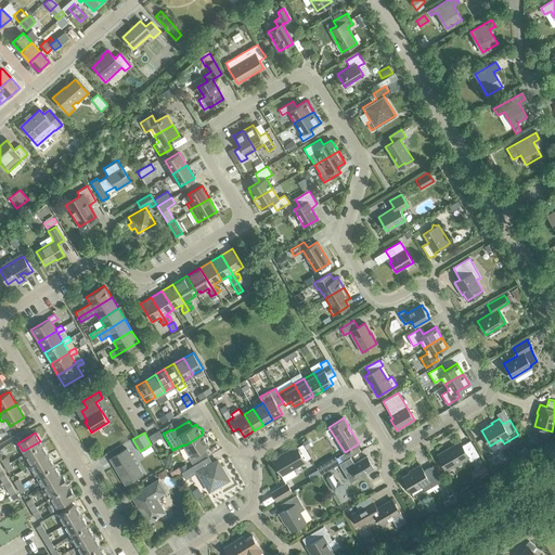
[(202,435),(184,446),(191,455),(188,457),(192,464),(208,454),(205,448),(208,446),(207,442),(208,439),(206,436),(203,436),(202,435)]
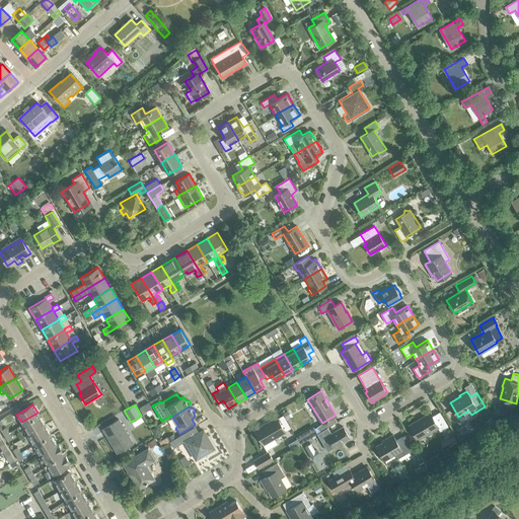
[(440,431),(448,426),(439,412),(432,417),(430,413),(409,425),(418,439),(438,427),(440,431)]
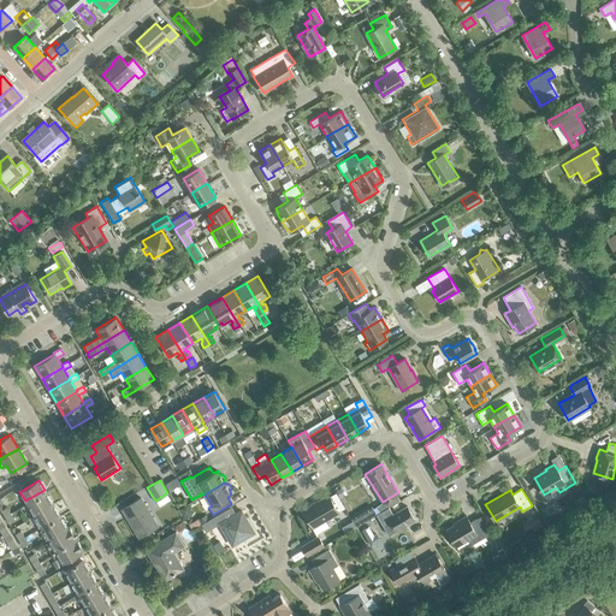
[(30,510),(49,498),(45,490),(25,501),(30,510)]
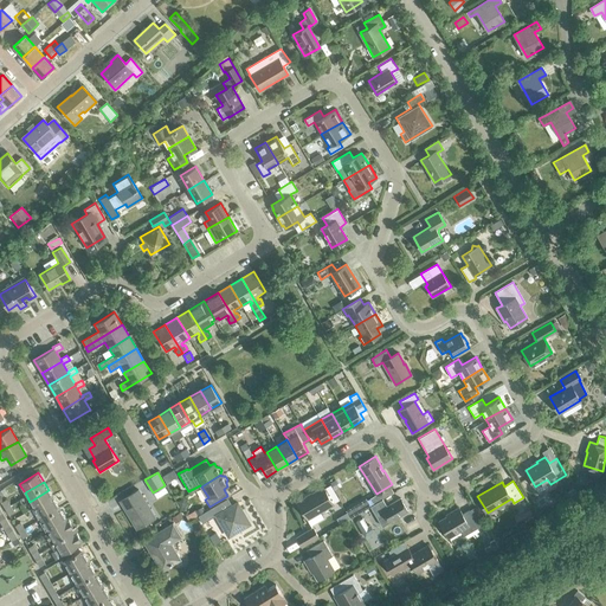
[(297,502),(307,519),(333,503),(323,487),(297,502)]
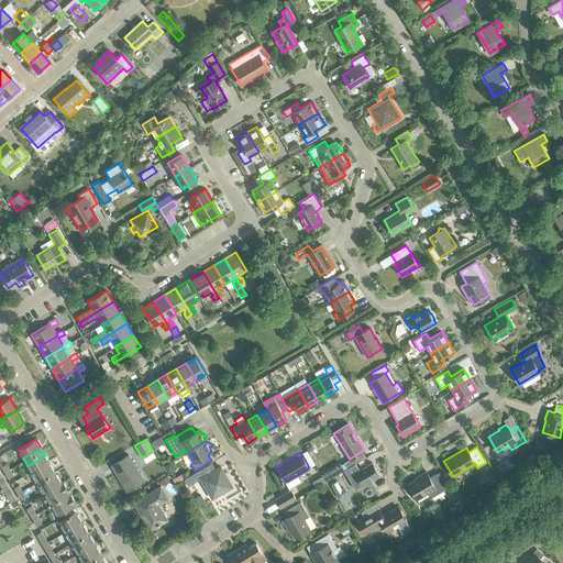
[(127,492),(144,481),(128,454),(110,465),(114,472),(116,472),(127,492)]
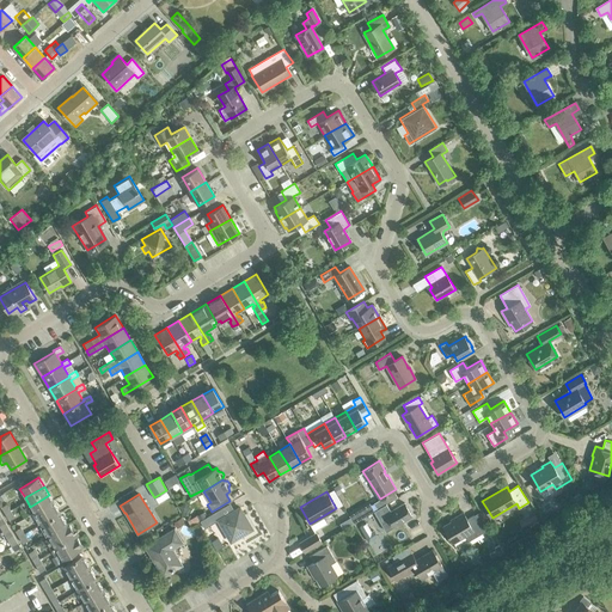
[(36,515),(54,503),(49,495),(30,507),(36,515)]
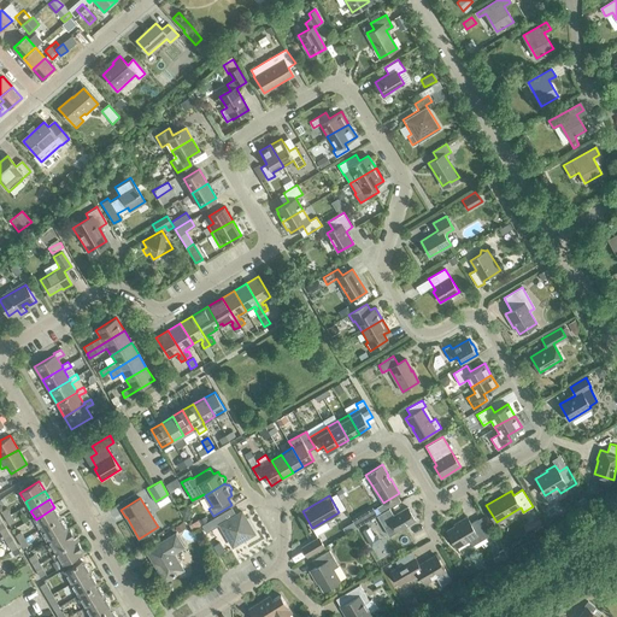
[(41,528),(60,517),(54,507),(36,519),(41,528)]
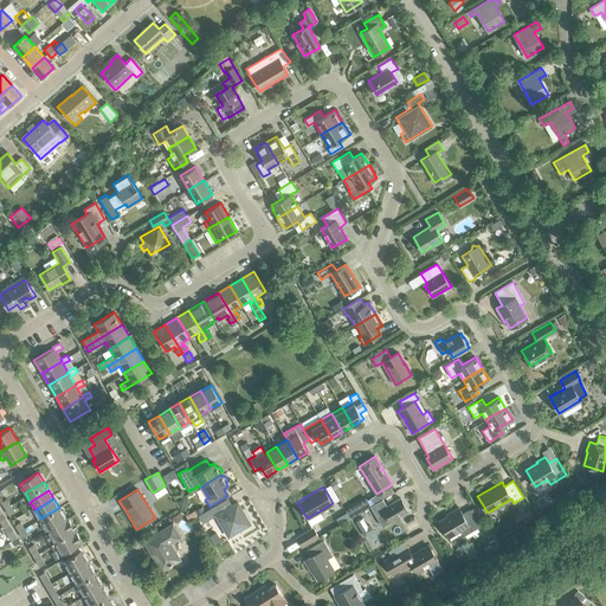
[(389,522),(407,510),(400,498),(386,505),(382,498),(371,507),(378,519),(385,515),(389,522)]
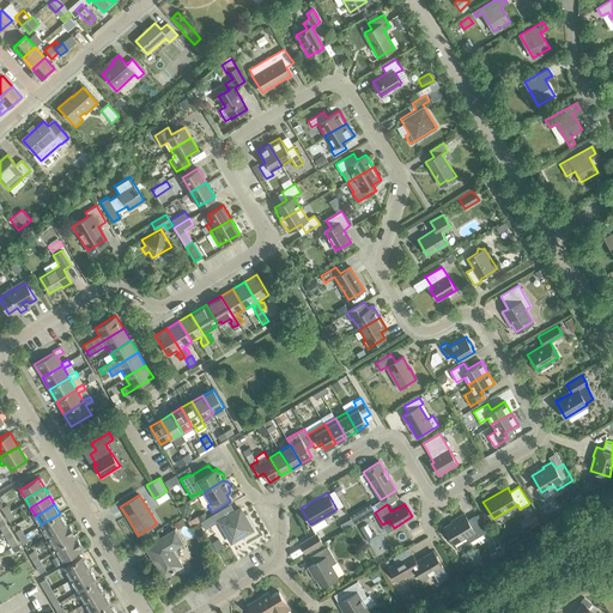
[(231,542),(253,529),(240,508),(219,520),(214,513),(200,522),(205,529),(218,521),(231,542)]
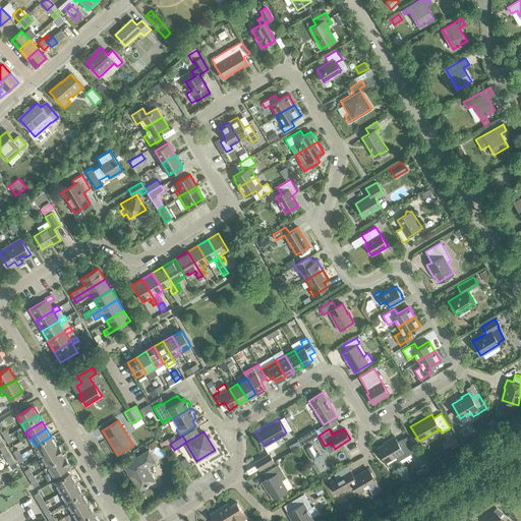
[(403,439),(397,442),(394,436),(387,441),(388,442),(377,448),(386,462),(396,456),(399,460),(411,453),(403,439)]
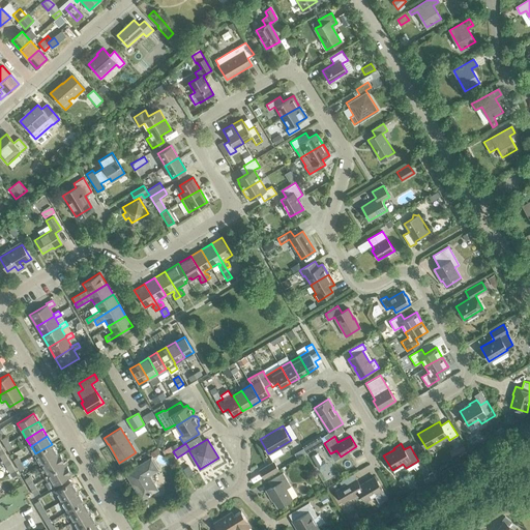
[(39,461),(56,451),(52,444),(35,453),(39,461)]
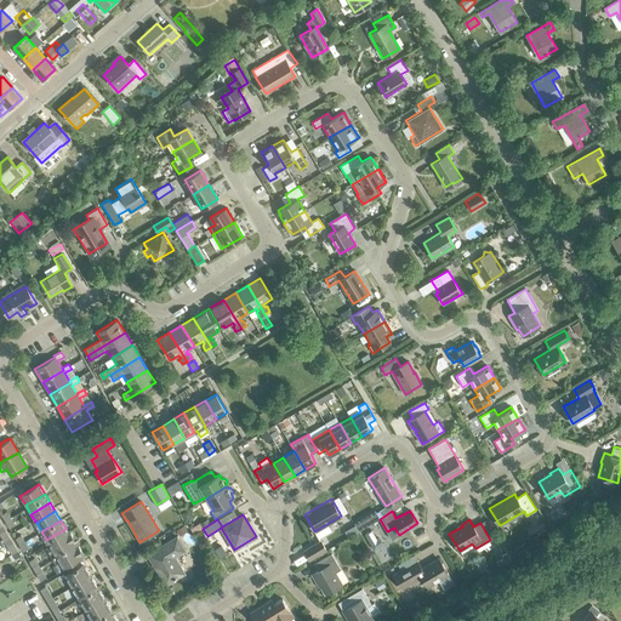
[(0,535),(4,542),(10,539),(6,531),(3,527),(0,527),(0,535)]
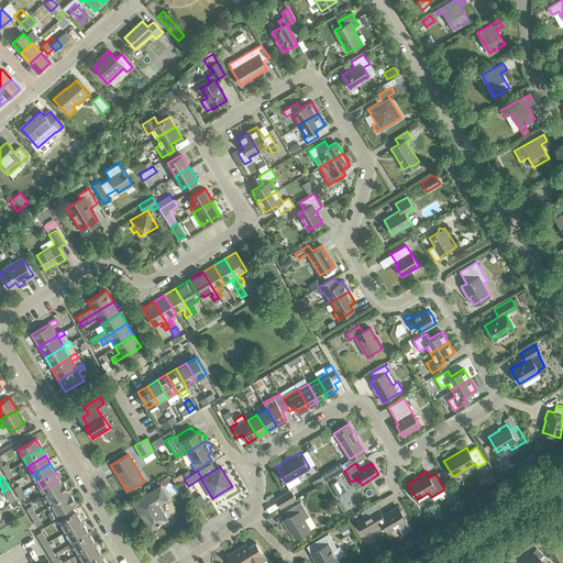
[(46,498),(65,487),(63,483),(62,484),(59,479),(42,489),(46,498)]
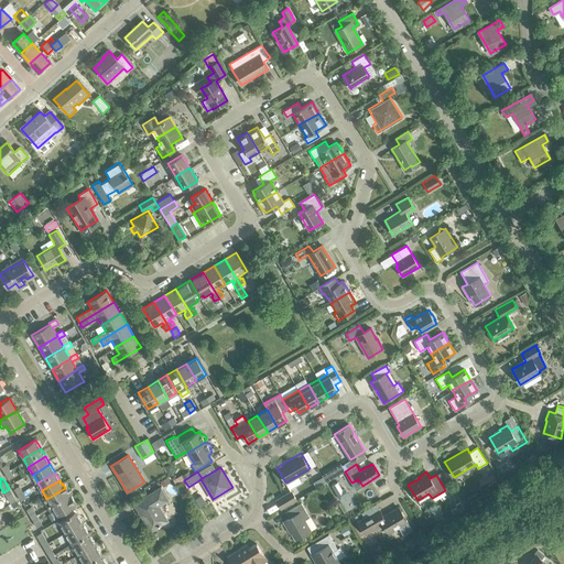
[(47,509),(67,497),(64,491),(66,490),(65,488),(46,499),(43,501),(47,509)]
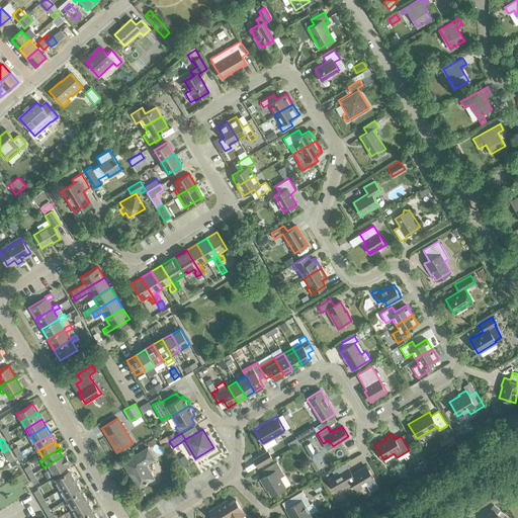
[(138,488),(154,479),(146,464),(154,459),(147,448),(122,462),(127,469),(130,468),(132,473),(131,475),(138,488)]
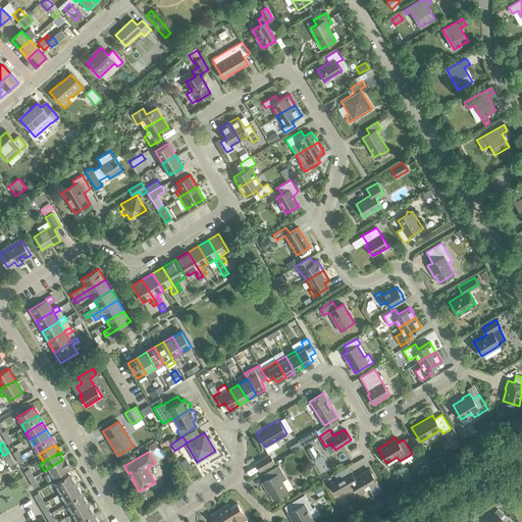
[(9,466),(14,463),(11,457),(8,453),(3,456),(9,466)]
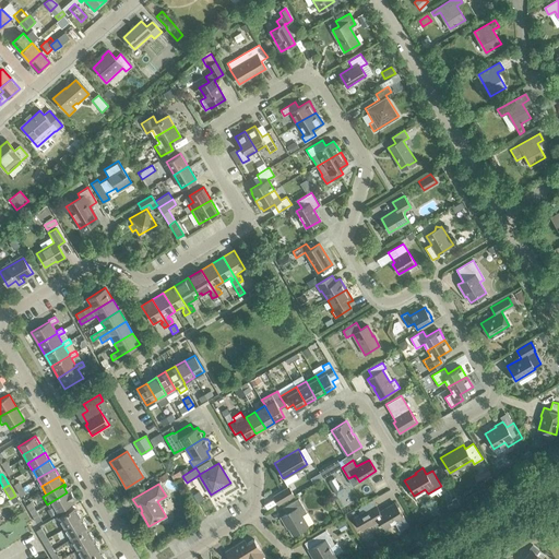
[(273,496),(278,504),(294,495),(288,487),(273,496)]
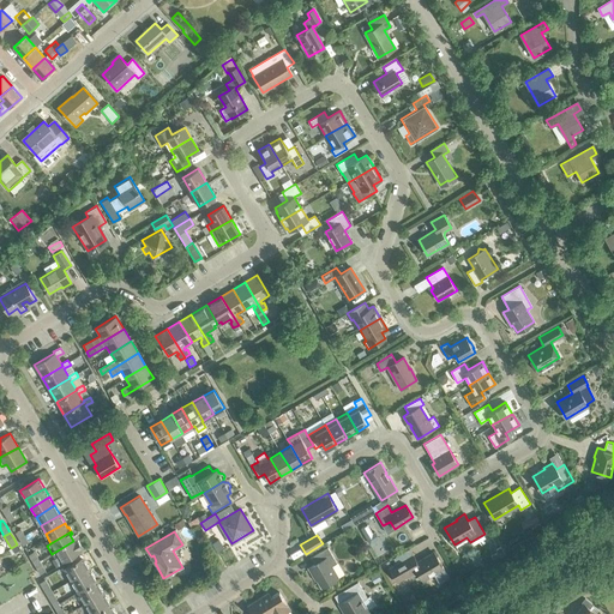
[(73,541),(52,554),(54,558),(59,555),(61,561),(80,549),(79,548),(80,547),(77,541),(74,542),(73,541)]
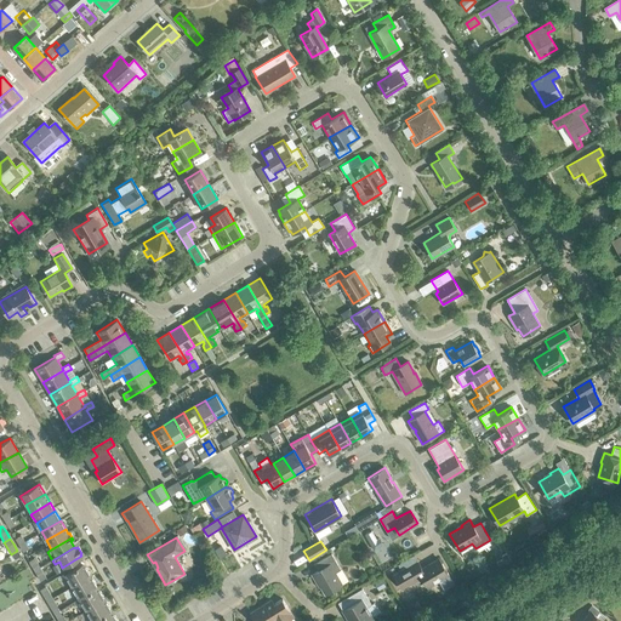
[(325,594),(342,585),(335,571),(340,569),(331,553),(314,563),(318,570),(312,574),(317,582),(318,582),(325,594)]
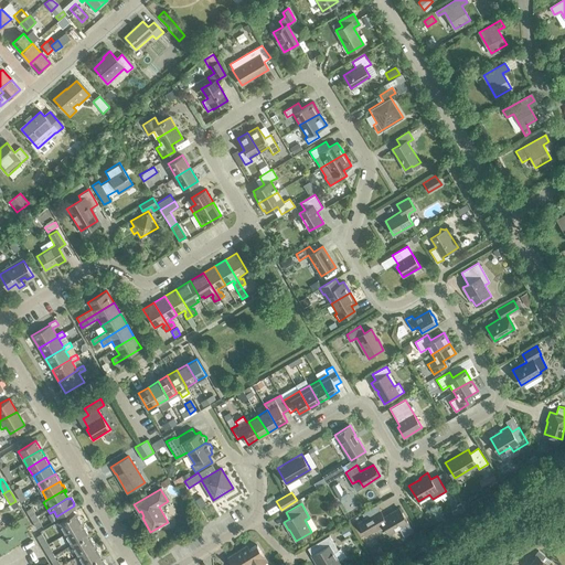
[(31,520),(35,516),(31,508),(25,511),(31,520)]
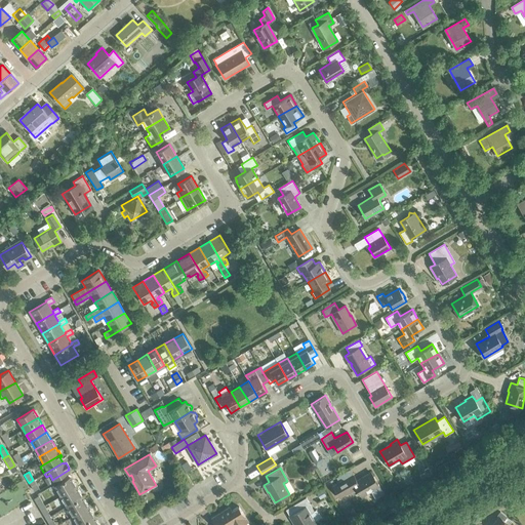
[(357,481),(353,474),(338,483),(346,494),(355,489),(357,489),(361,496),(379,486),(371,472),(357,481)]
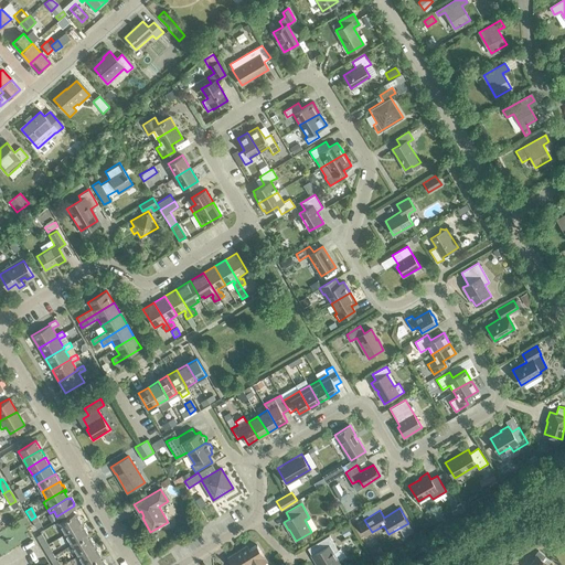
[(65,534),(83,524),(76,513),(59,523),(65,534)]
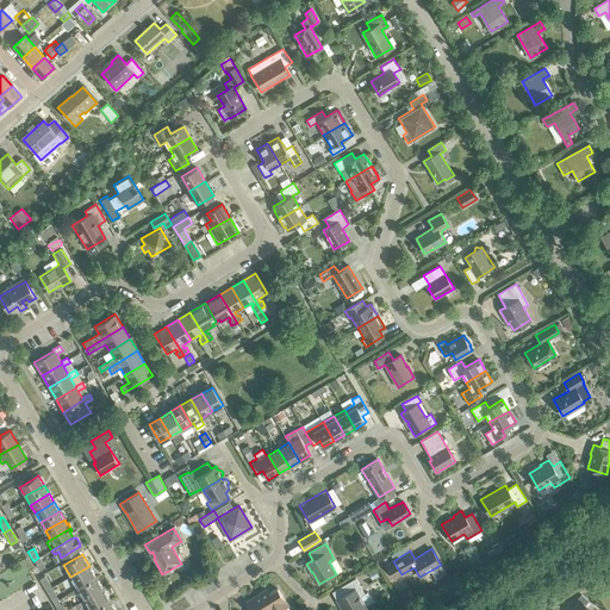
[(38,558),(33,561),(39,571),(44,567),(38,558)]
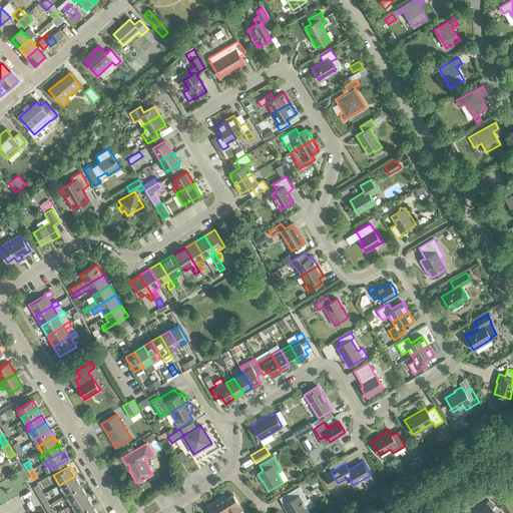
[(65,495),(80,486),(75,476),(59,485),(65,495)]
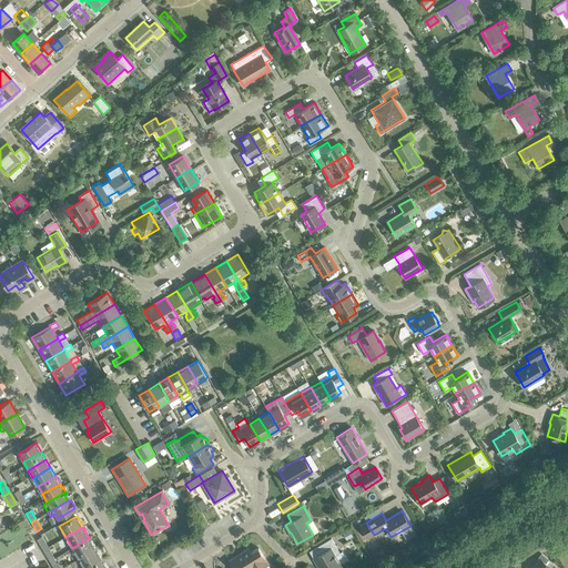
[(41,548),(47,545),(41,536),(36,539),(41,548)]
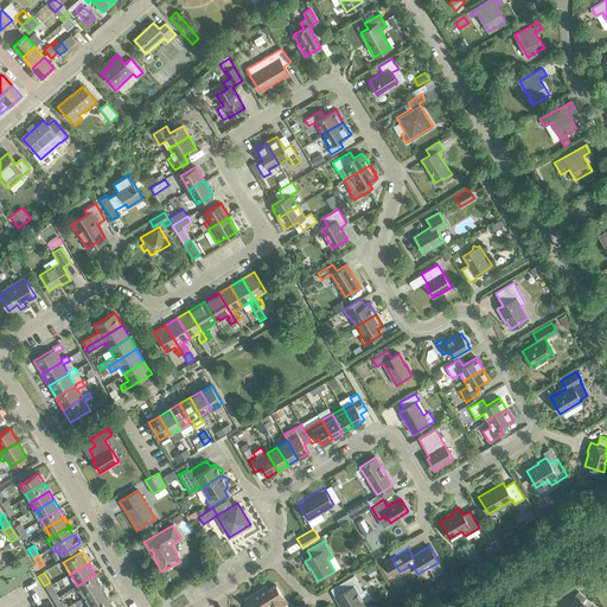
[(84,596),(102,586),(95,575),(77,586),(84,596)]
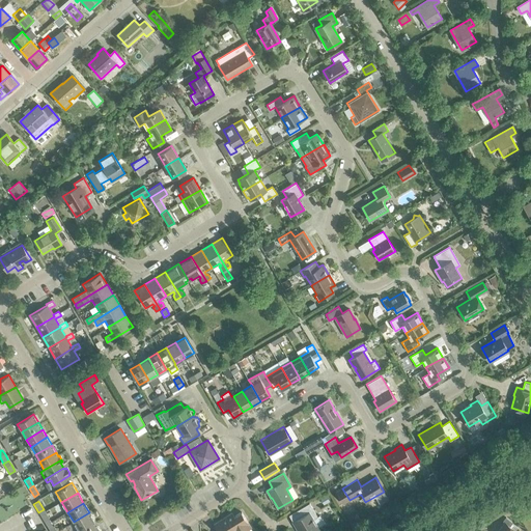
[(300,530),(317,530),(319,530),(313,520),(317,516),(309,503),(290,513),(295,521),(292,522),(297,529),(299,528),(300,530)]
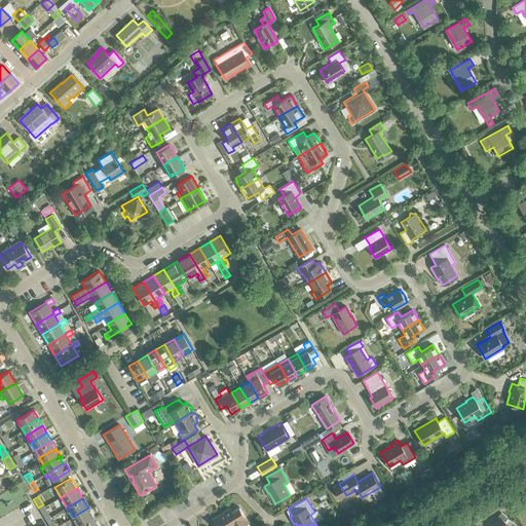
[(43,504),(38,508),(43,516),(47,514),(43,504)]
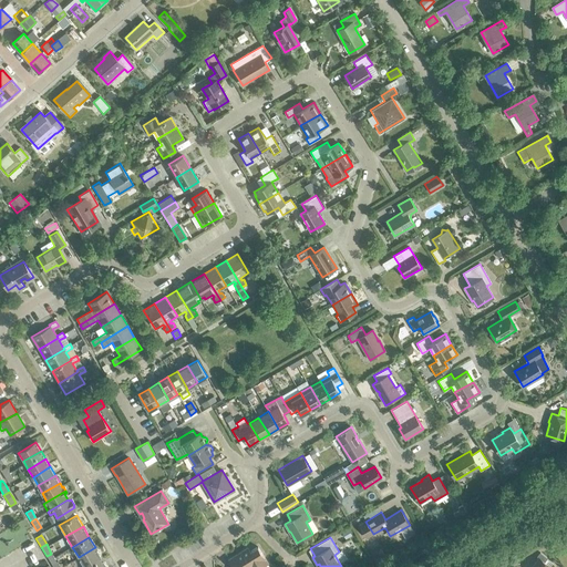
[(261,566),(268,563),(257,546),(250,552),(248,547),(240,552),(240,553),(237,555),(228,559),(232,566),(261,566)]
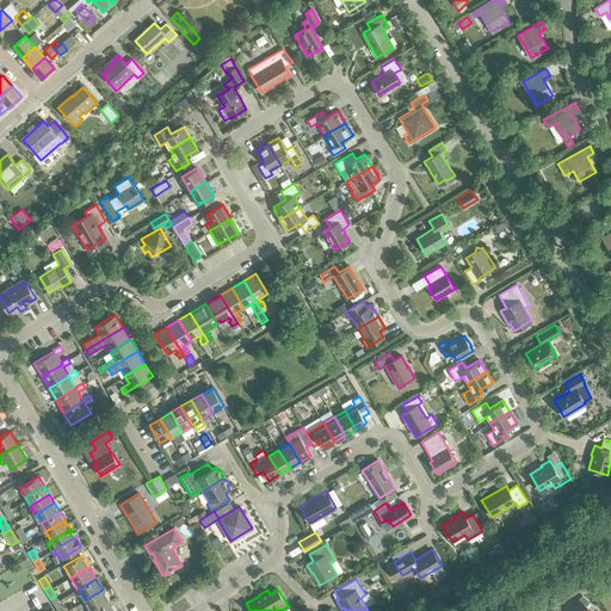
[(90,610),(93,610),(110,602),(103,590),(85,600),(90,610)]
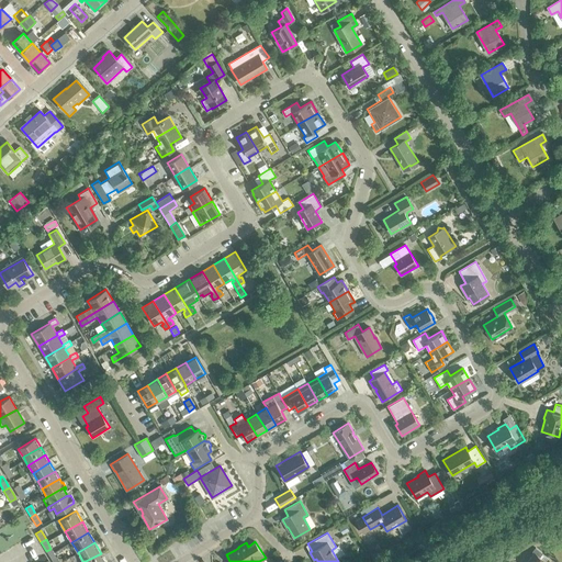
[(526,561),(544,561),(539,558),(542,553),(536,548),(532,551),(534,553),(526,561)]
